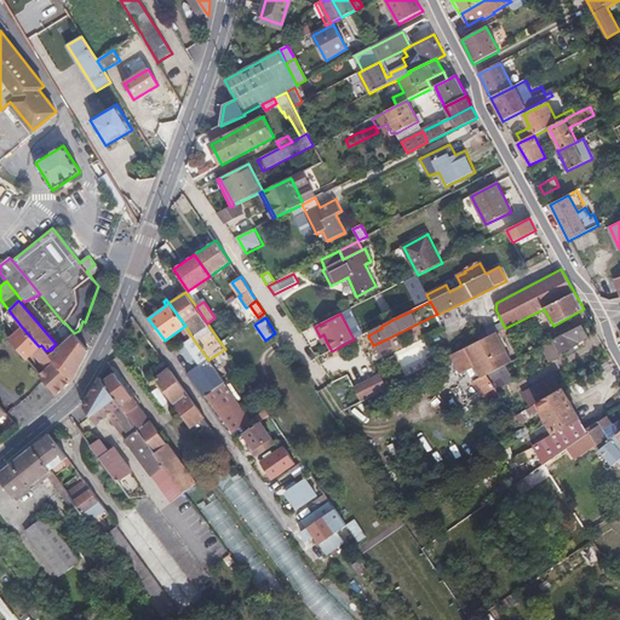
[(182,328),(190,339),(193,338),(185,326),(182,328)]
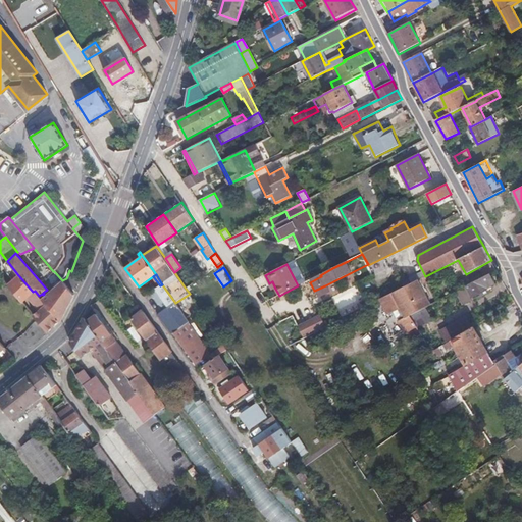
[(433,280),(429,274),(425,276),(424,276),(427,283),(433,280)]
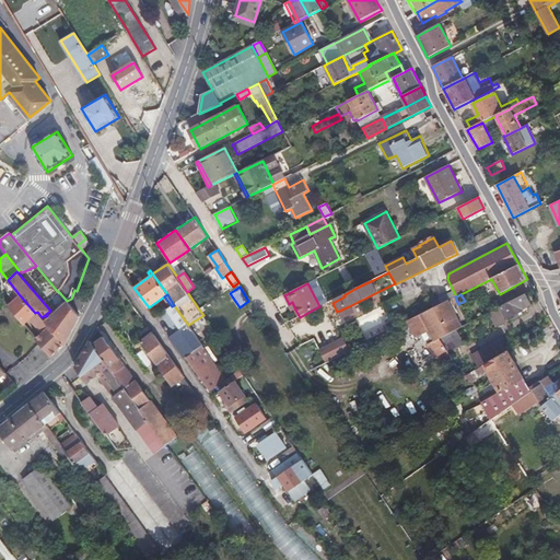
[(523,308),(532,304),(526,294),(490,312),(498,327),(525,313),(523,308)]
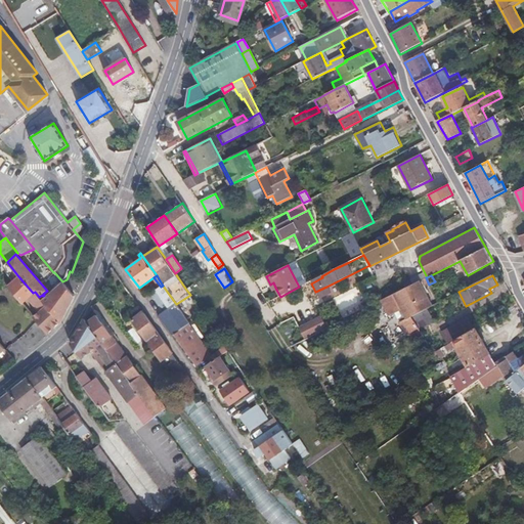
[(54,329),(60,321),(42,301),(39,297),(35,292),(33,293),(18,276),(13,280),(29,298),(40,311),(54,329)]
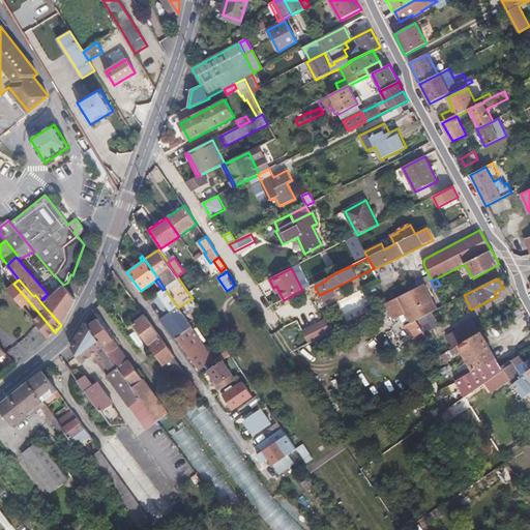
[(429,291),(434,288),(431,281),(424,284),(429,291)]
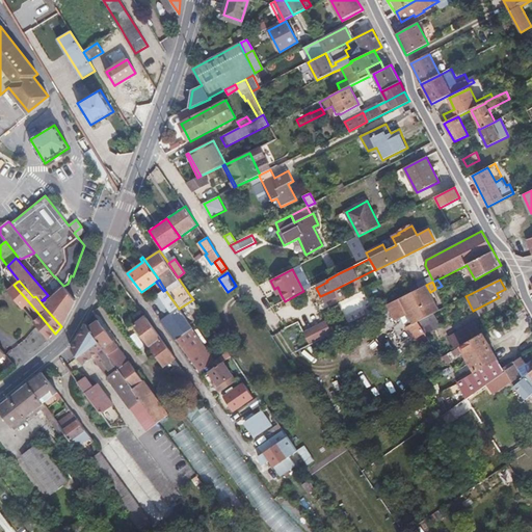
[(8,290),(23,308),(29,302),(14,285),(8,290)]
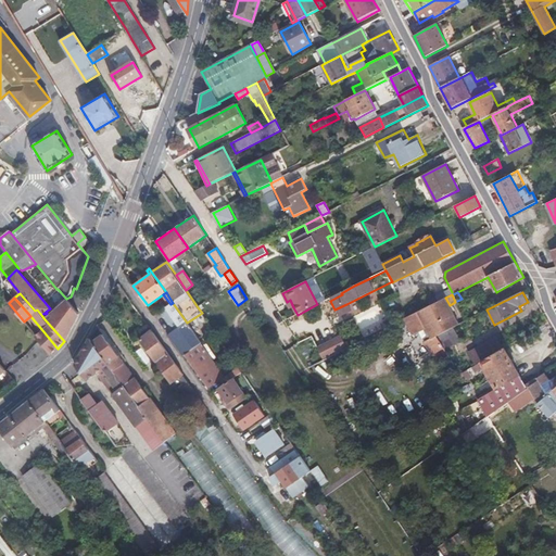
[(453,328),(459,324),(450,305),(445,298),(418,312),(404,319),(413,336),(427,328),(431,338),(425,341),(433,355),(440,352),(442,355),(446,353),(445,350),(437,336),(453,328)]
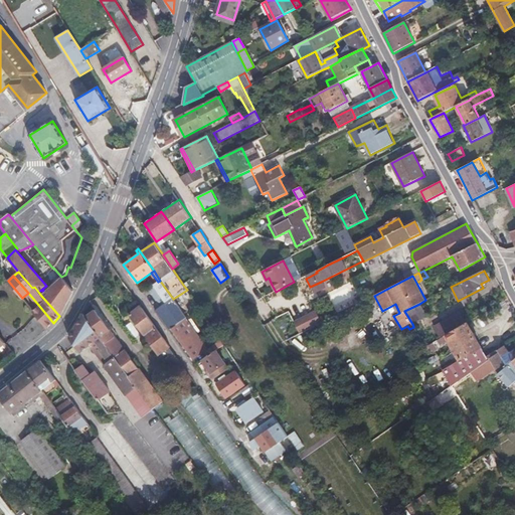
[(62,278),(56,283),(69,298),(73,291),(62,278)]
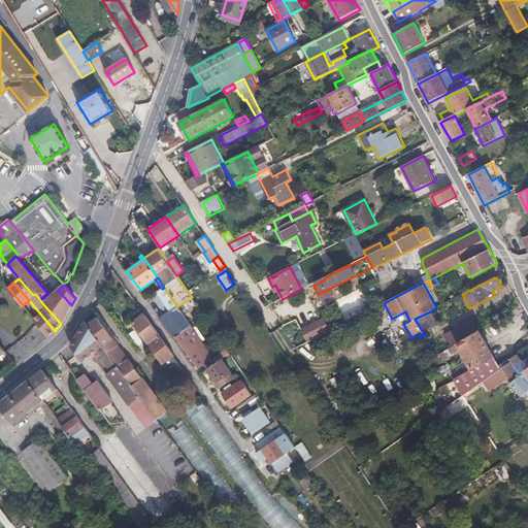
[(176,336),(192,326),(186,318),(177,306),(164,288),(162,289),(152,296),(161,308),(166,310),(168,312),(160,319),(173,338),(176,336)]
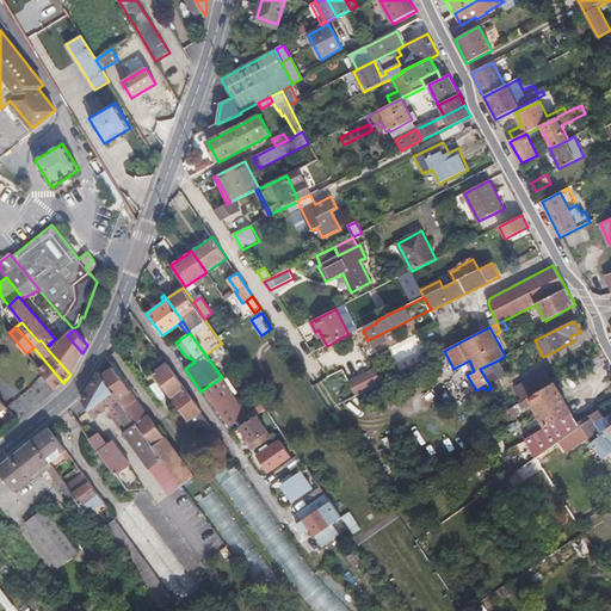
[(71,376),(82,353),(67,335),(57,343),(49,351),(71,375),(71,376)]
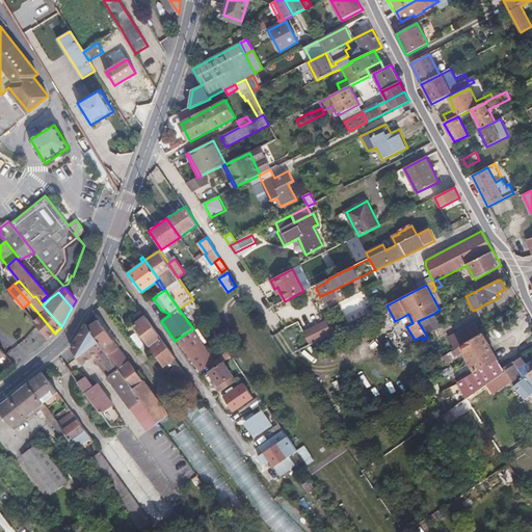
[(49,296),(48,295),(44,298),(45,299),(44,300),(43,299),(40,301),(43,306),(50,298),(49,296)]
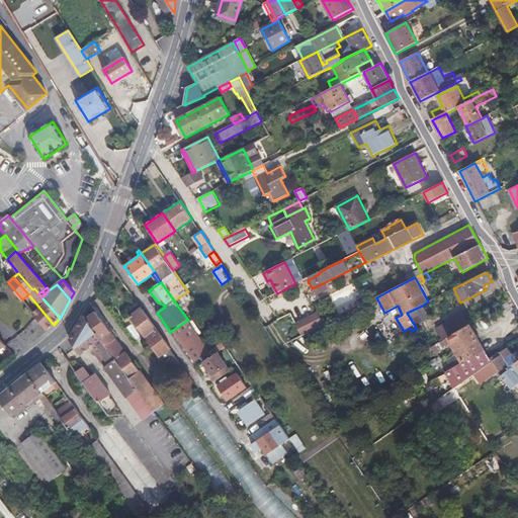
[(415,326),(429,318),(422,306),(407,313),(415,326)]
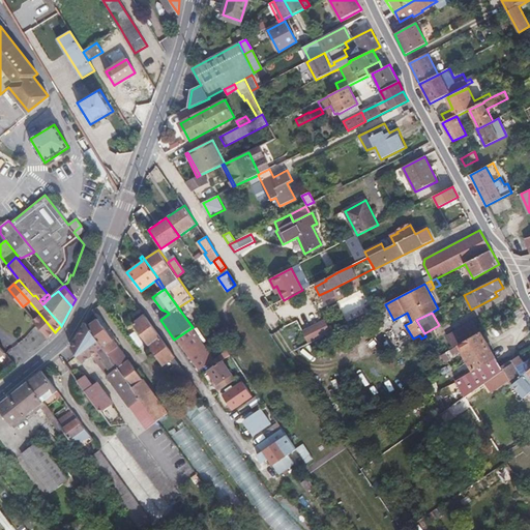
[(133,323),(164,365),(170,361),(174,366),(178,362),(167,346),(144,314),(133,323)]
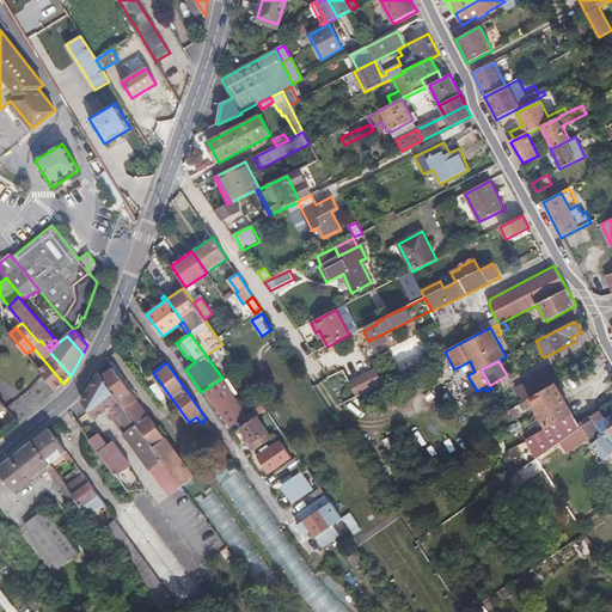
[(224,380),(232,375),(222,362),(215,368),(222,378),(224,380)]
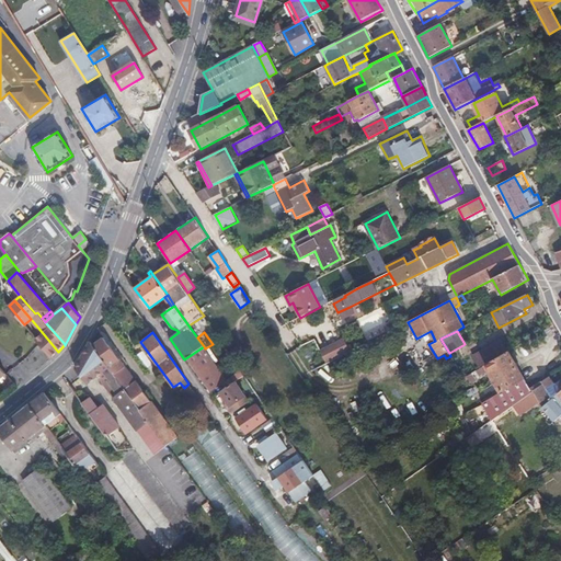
[(52,357),(58,352),(43,333),(36,339),(52,357)]
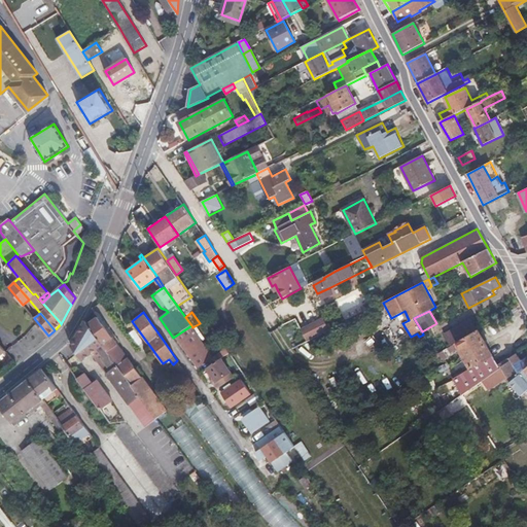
[(88,323),(118,365),(128,358),(98,317),(88,323)]
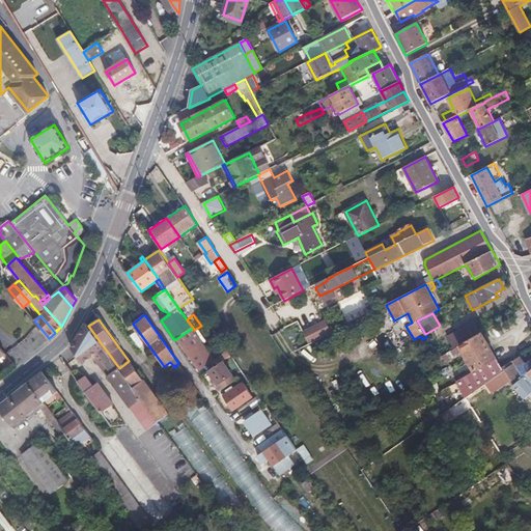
[(327,320),(303,332),(309,343),(332,332),(327,320)]
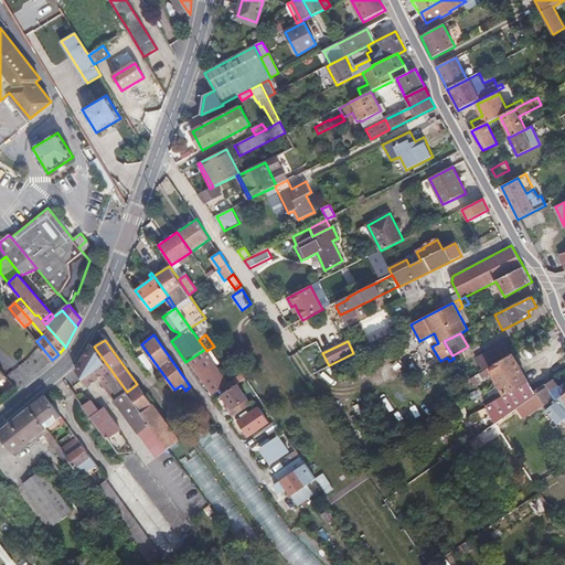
[(476,359),(483,372),(512,354),(505,342),(476,359)]
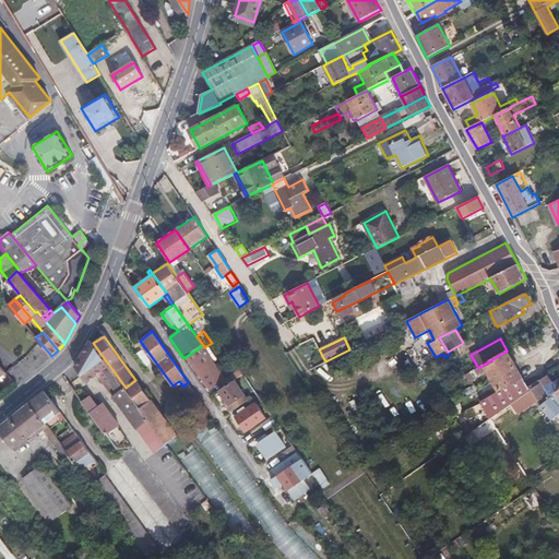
[(138,429),(155,453),(166,444),(152,424),(126,388),(93,343),(91,340),(75,367),(87,382),(104,370),(111,380),(105,385),(138,429)]
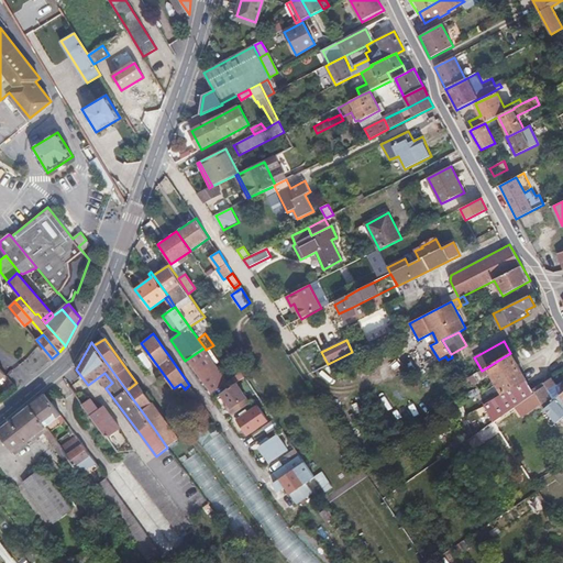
[(211,392),(228,381),(220,371),(206,350),(205,348),(188,359),(211,392)]
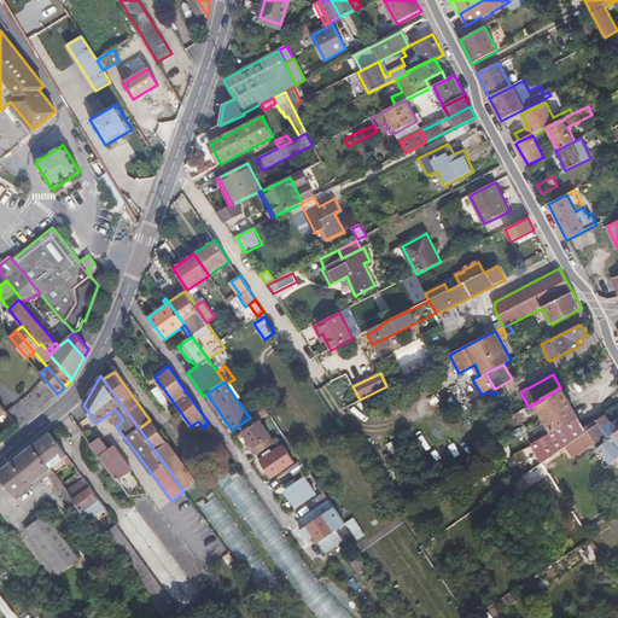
[(599,448),(610,439),(614,435),(613,435),(617,431),(617,420),(610,429),(605,432),(600,424),(596,420),(584,429),(560,388),(529,407),(532,413),(540,409),(551,427),(542,431),(543,435),(530,441),(542,462),(542,464),(579,437),(588,431),(592,437),(599,448)]
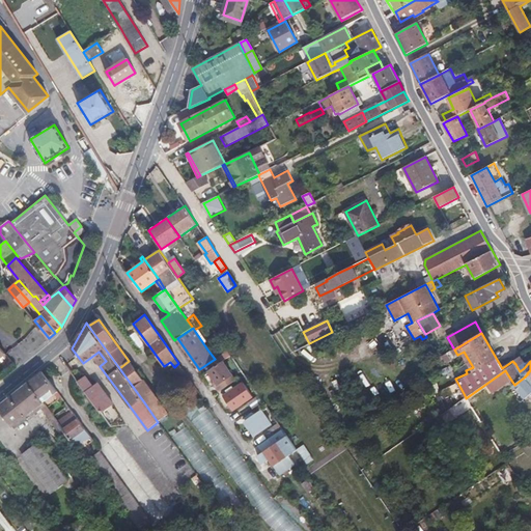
[(388,343),(374,347),(379,358),(391,354),(388,343)]
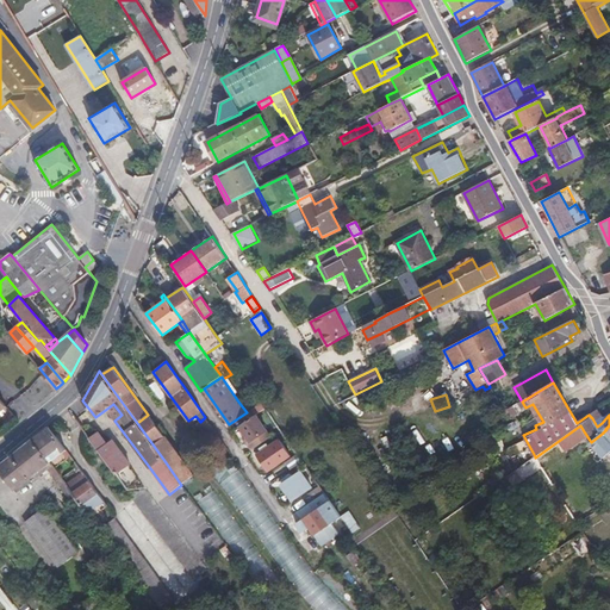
[(253,409),(246,397),(238,402),(247,412),(253,409)]
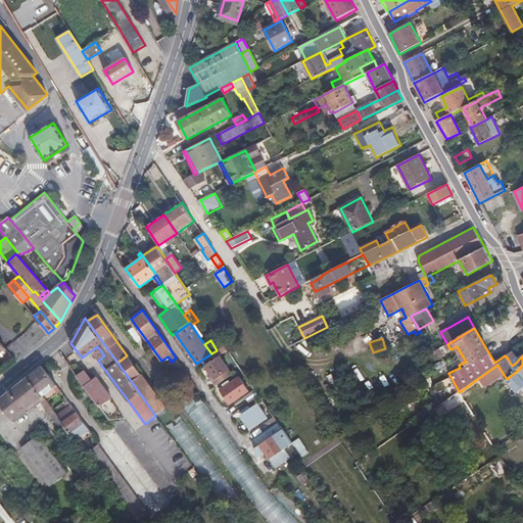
[(440,357),(450,349),(447,344),(436,350),(440,357)]
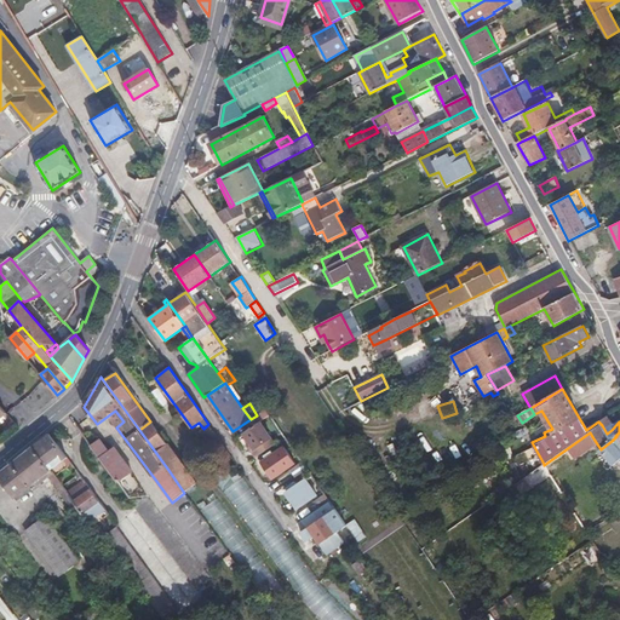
[(257,415),(260,422),(270,414),(267,409),(257,415)]
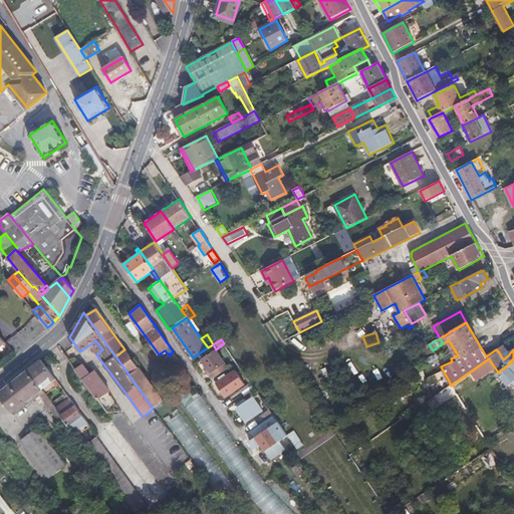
[(6,358),(14,352),(9,346),(1,352),(6,358)]
